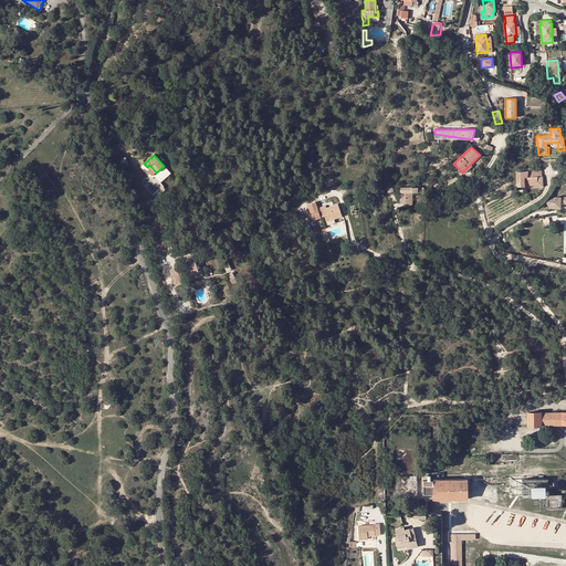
[(119,159),(124,167),(129,164),(124,156),(119,159)]
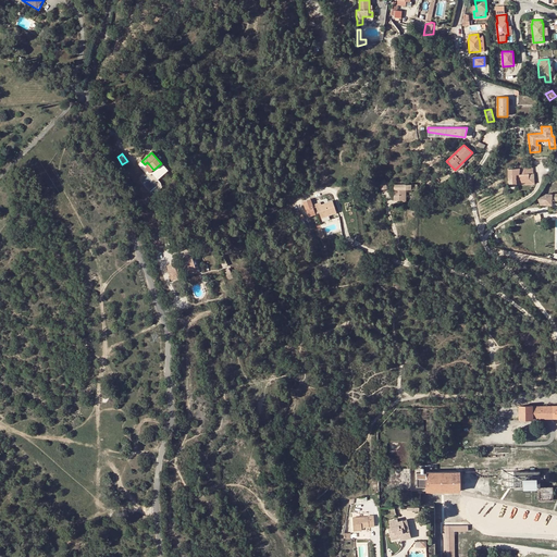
[(462,162),(455,170),(457,171),(465,164),(462,162)]
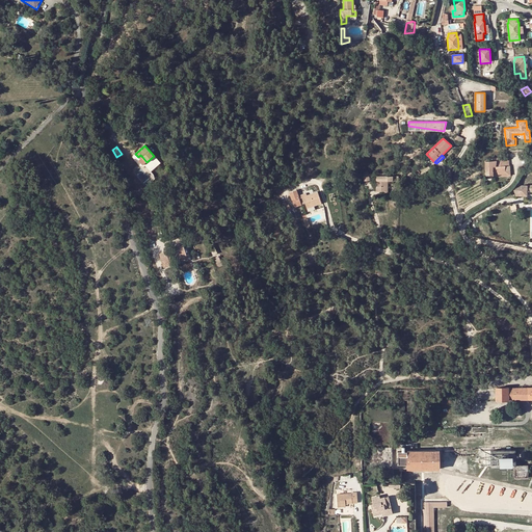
[(147,162),(144,164),(151,171),(160,163),(154,156),(147,162)]
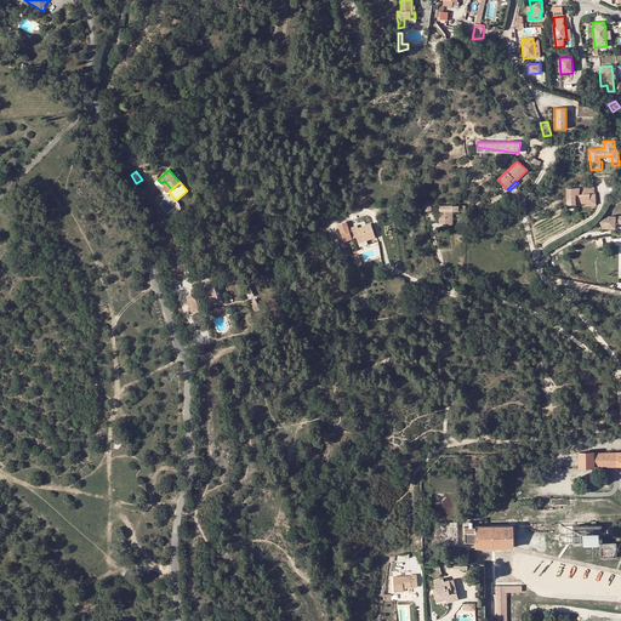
[(575,195),(590,194),(588,186),(580,184),(579,188),(577,188),(575,188),(567,189),(568,206),(575,206),(575,205),(575,201),(575,195)]
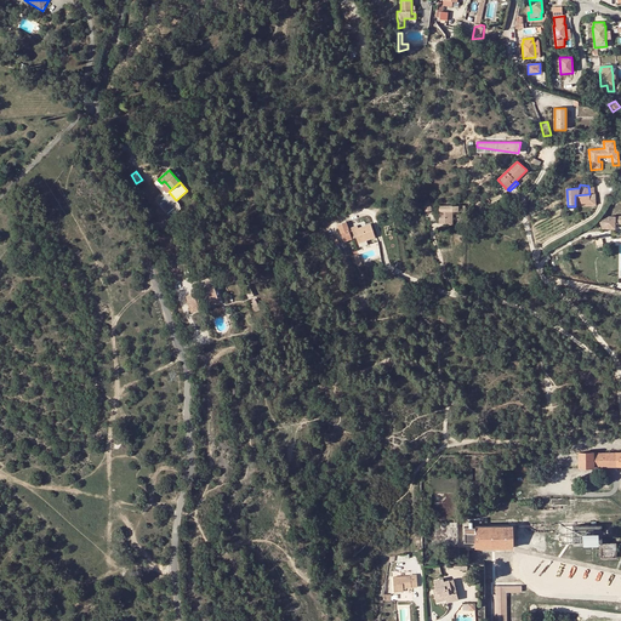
[(439,206),(439,223),(445,223),(445,228),(453,228),(453,211),(465,211),(466,205),(439,206)]
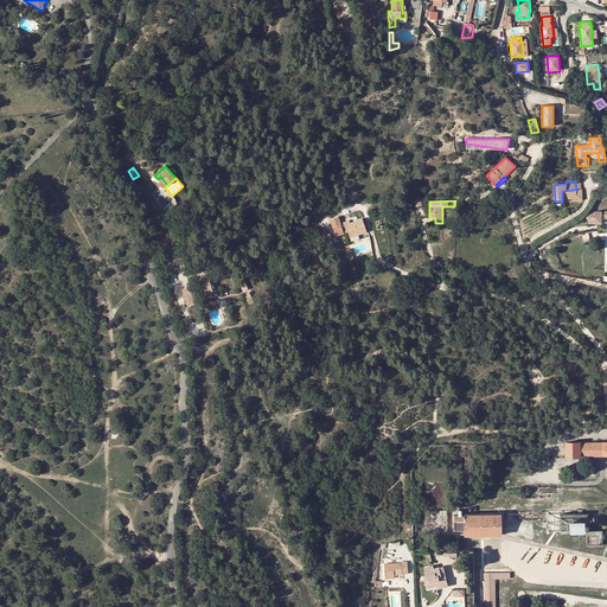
[(606,211),(596,211),(587,216),(589,223),(601,223),(601,222),(604,223),(604,219),(606,218),(606,211)]
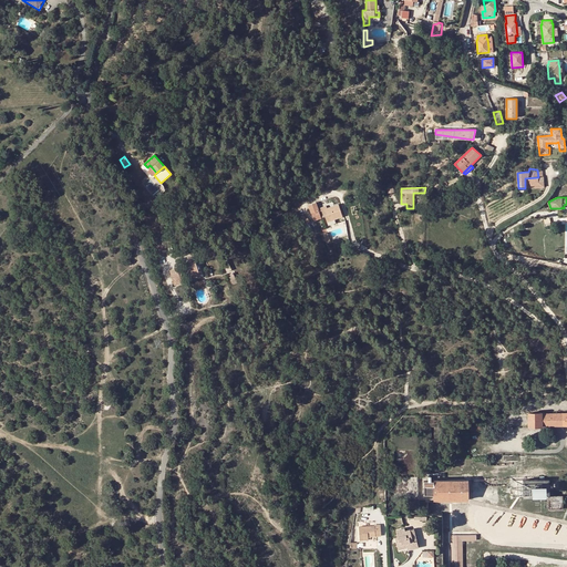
[(315,203),(307,206),(313,222),(325,217),(327,223),(342,216),(338,205),(333,206),(334,208),(332,208),(328,209),(327,208),(326,206),(317,209),(315,203)]
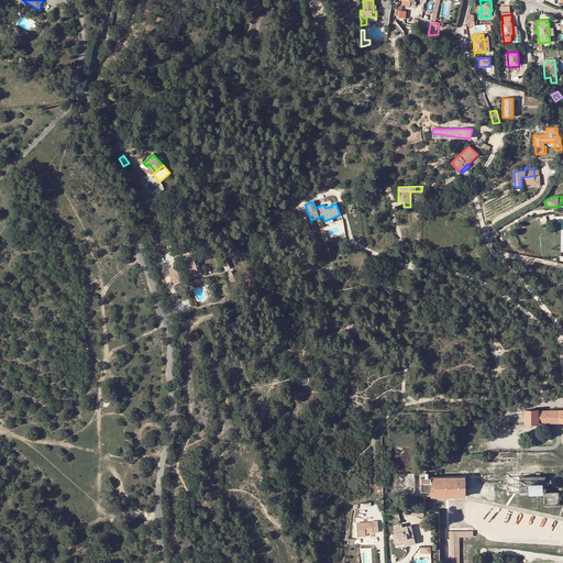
[(221,261),(225,271),(230,268),(225,258),(221,261)]
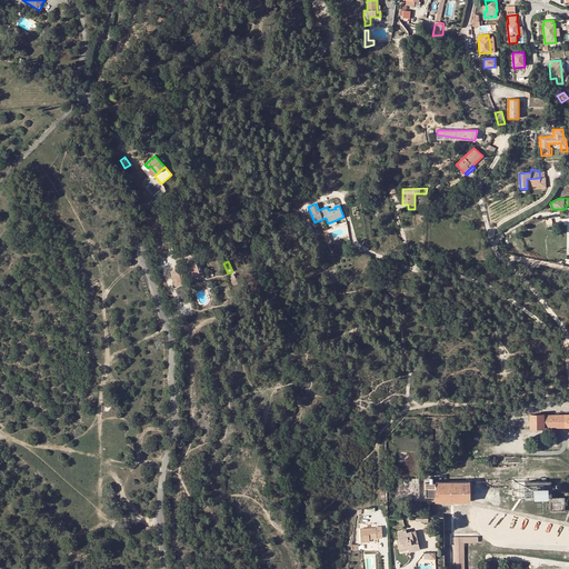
[(196,262),(185,266),(185,267),(177,269),(170,271),(175,283),(181,281),(180,275),(186,272),(188,279),(200,275),(196,262)]
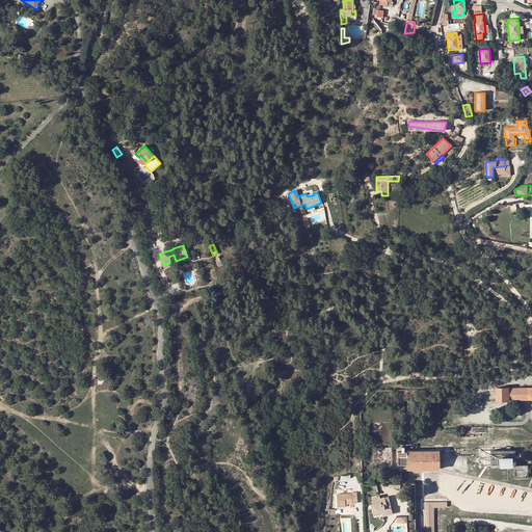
[(234,251),(239,261),(242,259),(238,249),(234,251)]
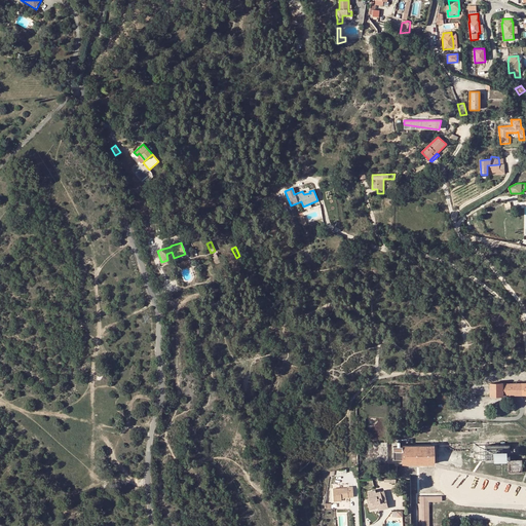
[(212,255),(216,264),(220,262),(216,254),(212,255)]
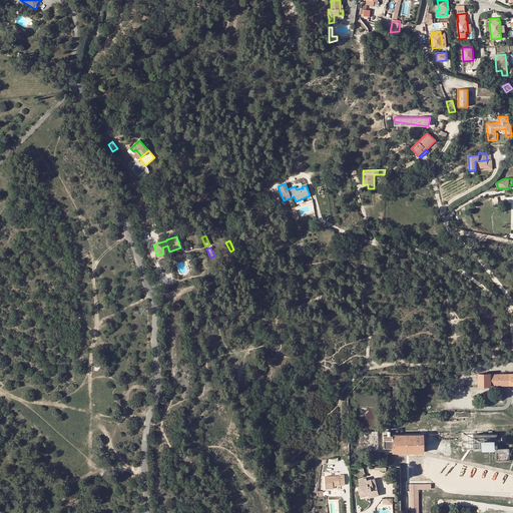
[(498,386),(512,385),(512,374),(491,374),(483,374),(479,374),(479,380),(479,387),(491,386),(491,385),(498,386)]
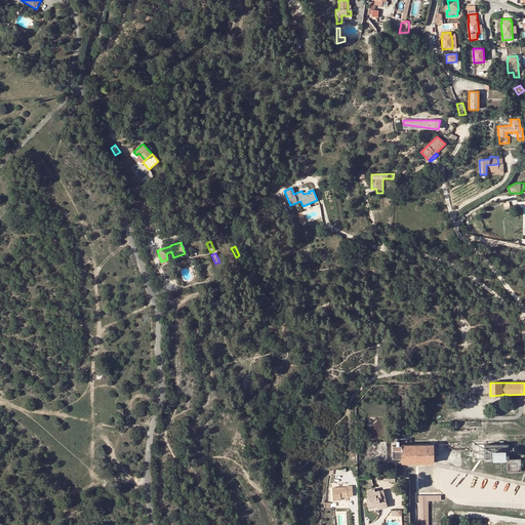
[(494,460),(508,460),(508,459),(508,443),(503,444),(499,444),(483,444),(484,461),(486,460),(494,460)]
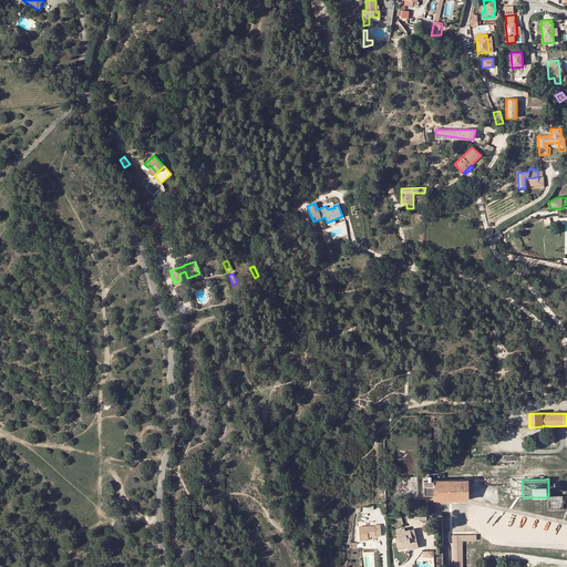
[(434,482),(424,482),(424,494),(433,494),(433,501),(468,500),(467,480),(463,480),(434,481),(434,482)]
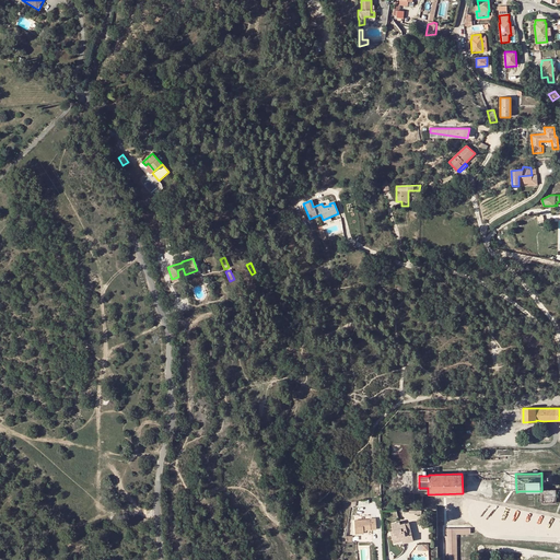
[(541,490),(541,491),(541,503),(556,503),(556,490),(541,490)]
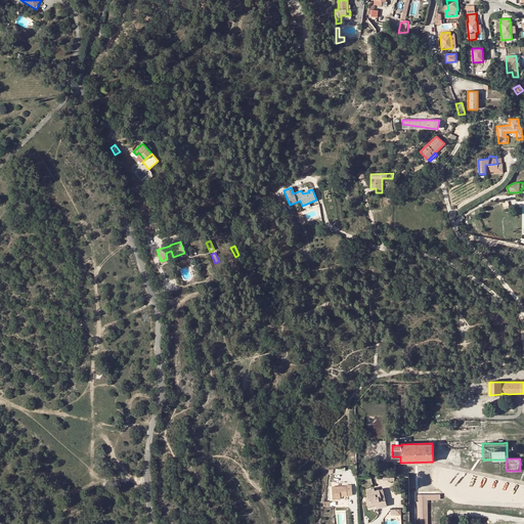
[(347,486),(332,487),(333,499),(341,499),(340,497),(340,496),(343,495),(352,495),(351,485),(346,485),(347,486)]
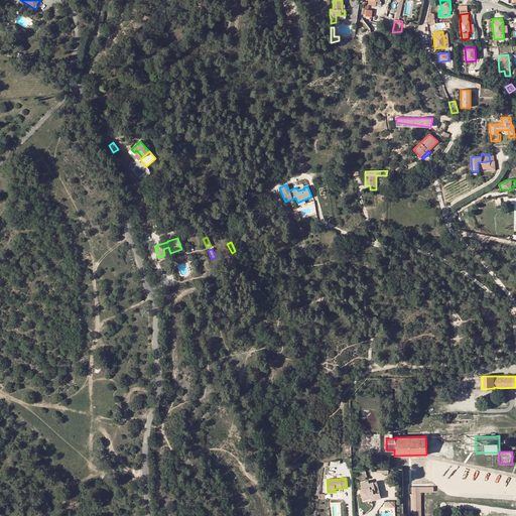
[(364,478),(364,484),(364,487),(361,488),(362,492),(371,492),(371,495),(371,497),(381,497),(381,491),(377,491),(376,480),(372,480),(372,478),(364,478)]
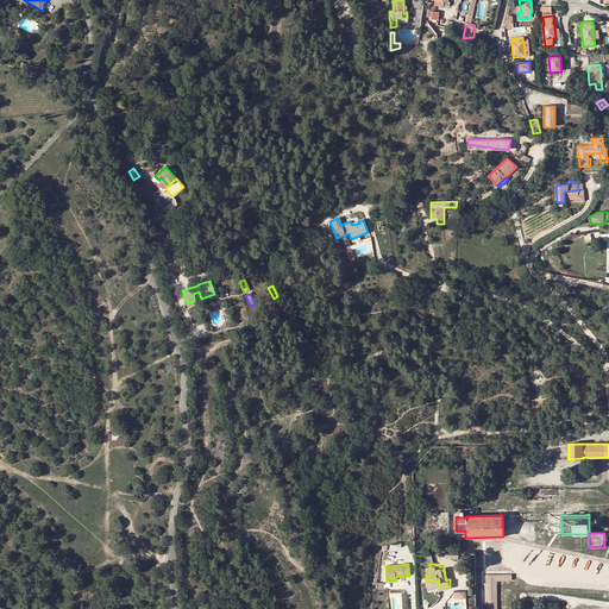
[(497,608),(497,581),(513,581),(513,573),(487,573),(487,583),(484,583),(484,590),(487,590),(485,608),(497,608)]
